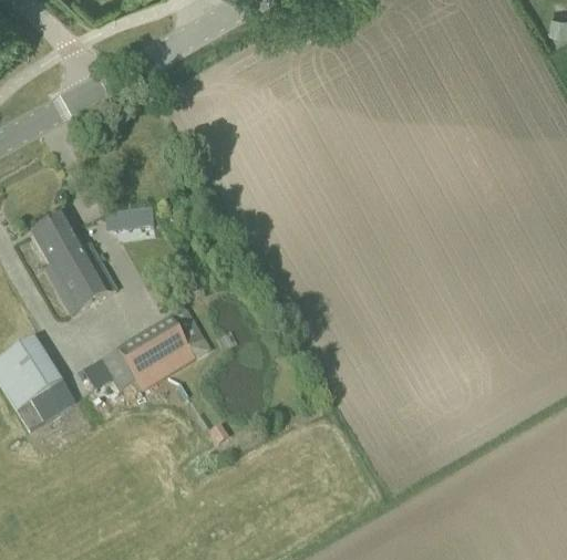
[(566,30),(566,14),(552,13),(550,29),(566,30)]
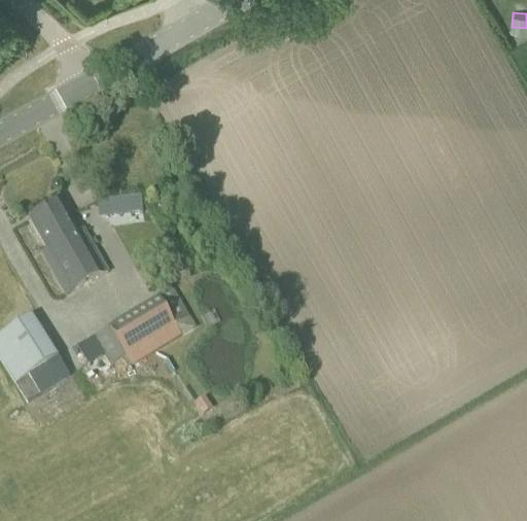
[(140,192),(128,193),(130,210),(142,208),(140,192)]
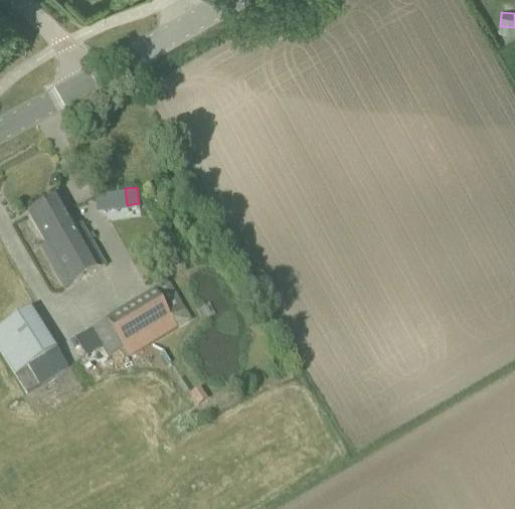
[(40,242),(50,260),(64,285),(104,262),(80,220),(75,223),(58,193),(28,210),(45,239),(40,242)]
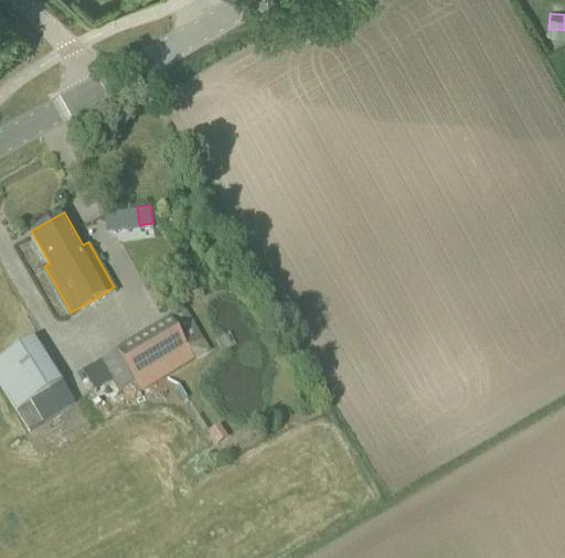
[(189,345),(203,336),(185,306),(99,356),(82,366),(92,385),(109,375),(117,388),(134,378),(139,389),(195,356),(189,345)]
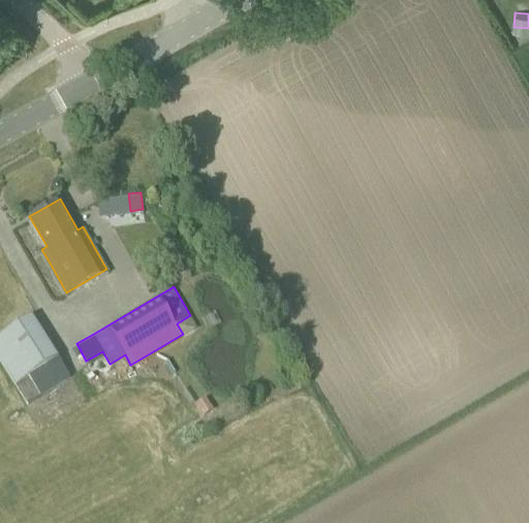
[(31,313),(0,333),(0,357),(29,400),(71,374),(31,313)]
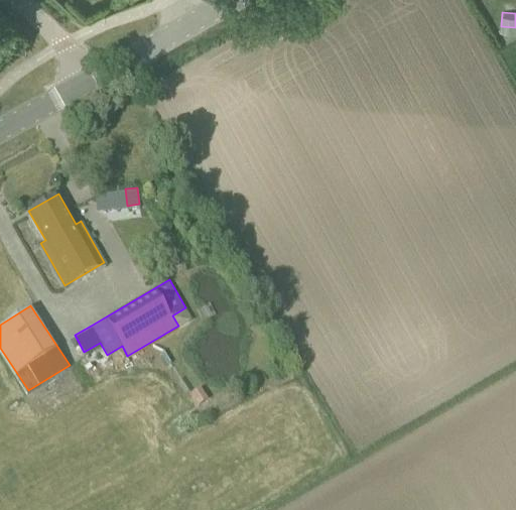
[(200,385),(191,390),(199,402),(207,396),(200,385)]
